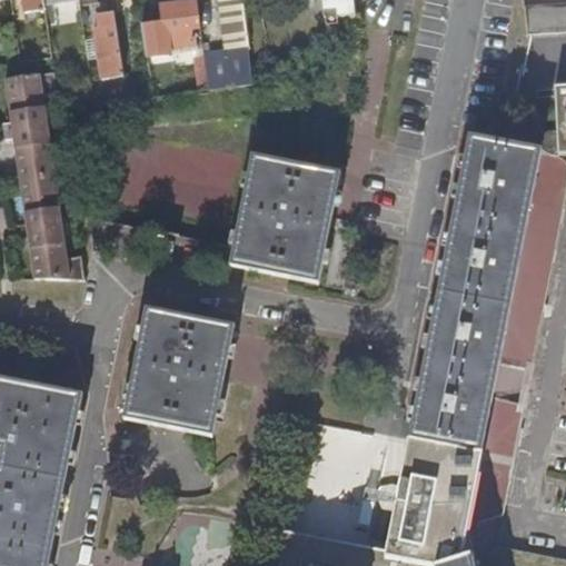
[(22,0),(23,10),(43,8),(42,1),(42,0),(22,0)]
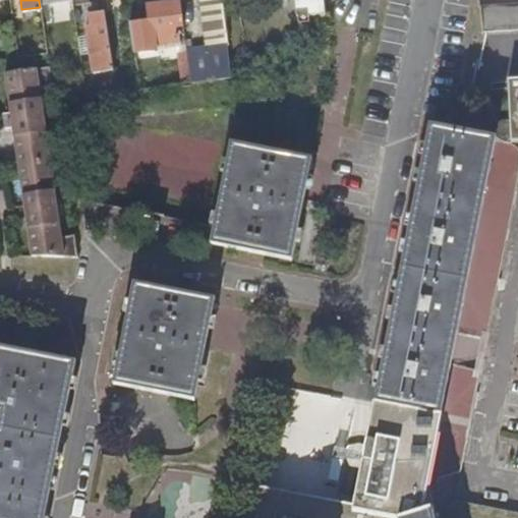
[(147,16),(130,19),(134,49),(156,46),(156,47),(179,44),(177,23),(182,23),(180,0),(163,0),(146,2),(147,16)]
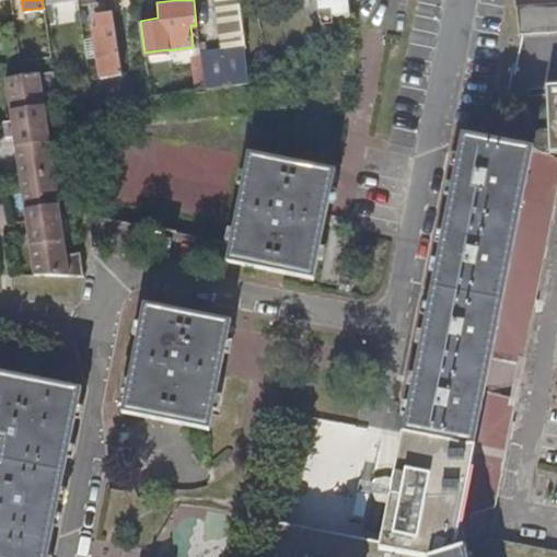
[(320,0),(323,20),(349,16),(346,0),(320,0)]
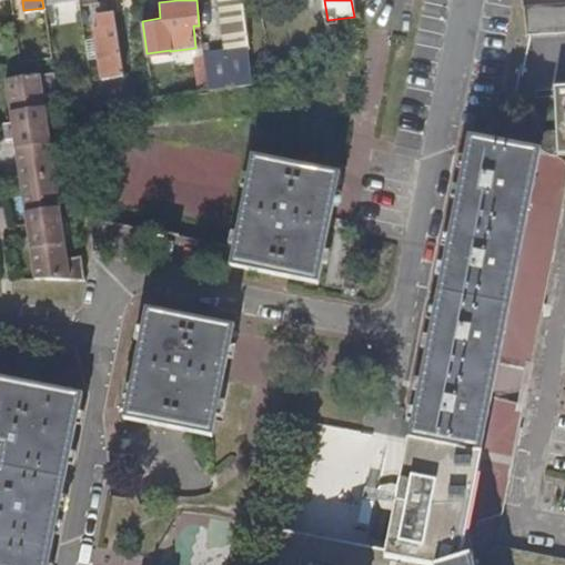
[(564,1),(522,3),(525,33),(526,33),(564,30),(564,1)]
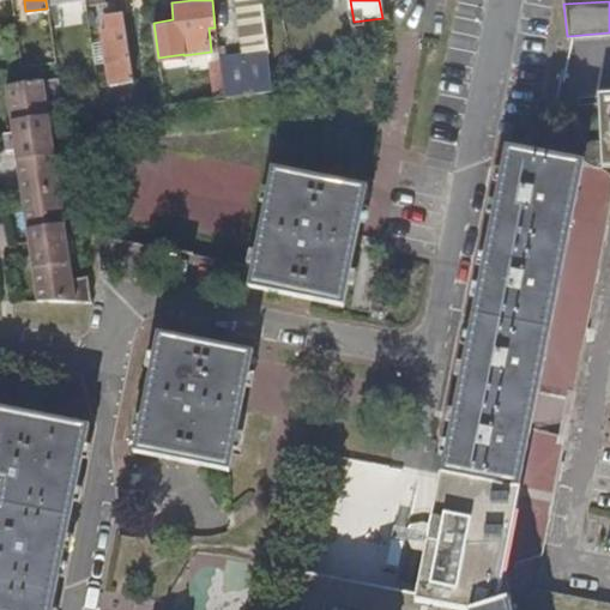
[(237,5),(242,52),(266,49),(261,2),(237,5)]
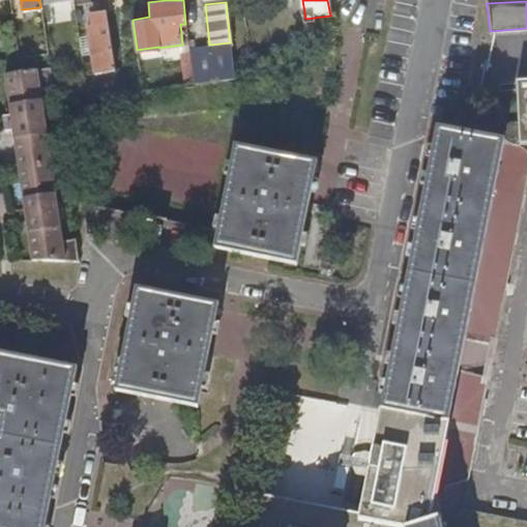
[(94,71),(114,69),(106,9),(90,10),(92,23),(87,24),(94,71)]
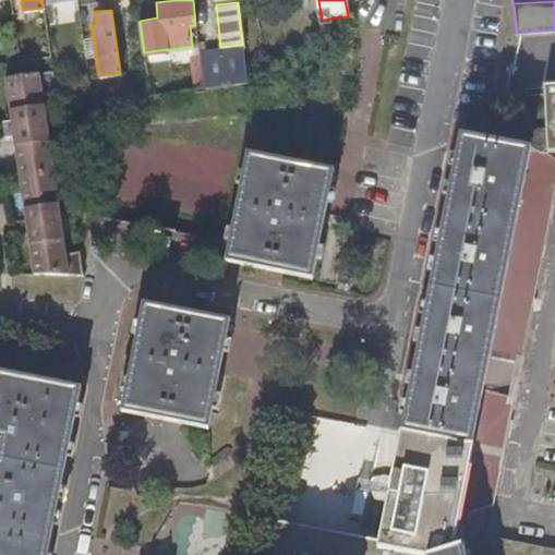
[(313,58),(310,36),(301,37),(303,58),(313,58)]
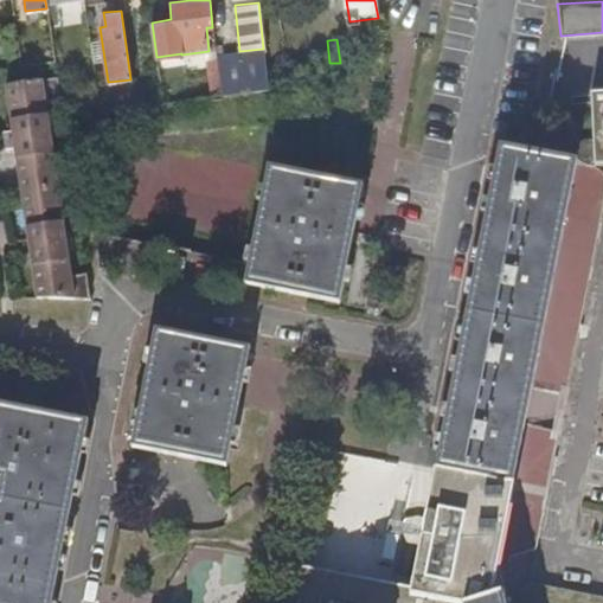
[(263,49),(239,51),(216,55),(220,94),(268,88),(263,49)]
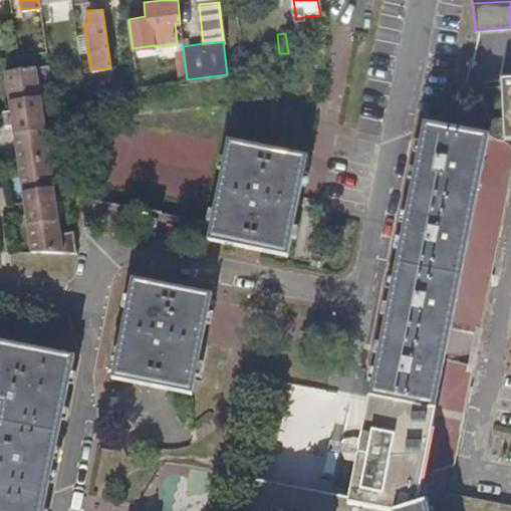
[(48,67),(20,71),(29,137),(39,210),(44,250),(74,251),(75,251),(72,229),(59,231),(51,177),(64,175),(58,135),(44,137),(38,89),(51,87),(48,67)]
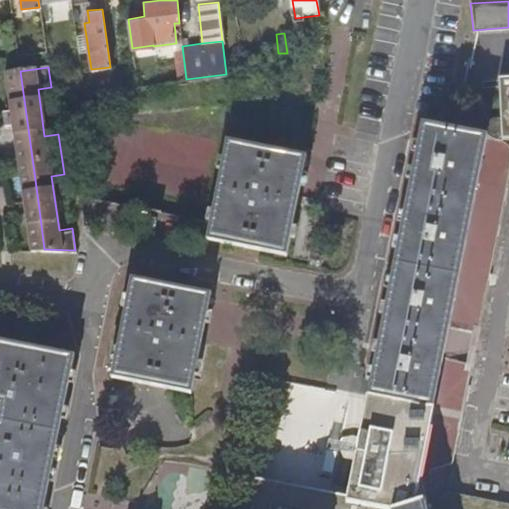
[(21,134),(13,135),(21,190),(29,188),(34,218),(26,219),(30,249),(44,249),(39,209),(29,136),(20,71),(5,74),(9,105),(17,104),(21,134)]
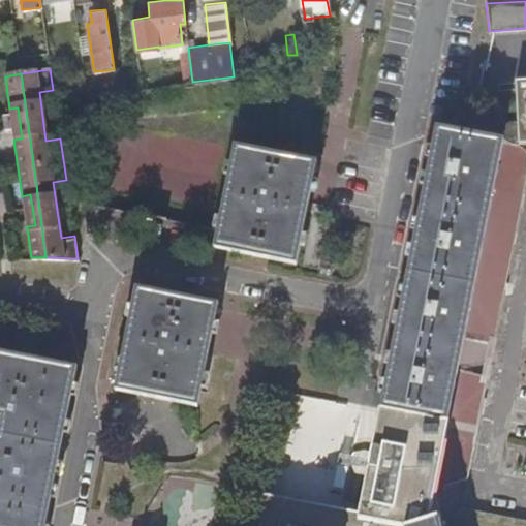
[(525,78),(514,79),(516,121),(514,120),(512,120),(509,120),(506,121),(504,122),(502,125),(501,127),(501,130),(501,133),(503,135),(505,137),(506,138),(508,140),(520,142),(525,141),(525,78)]
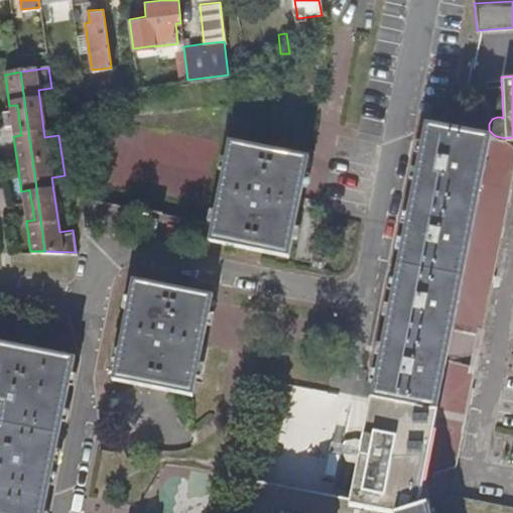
[(17,105),(9,106),(13,136),(21,135),(17,105)]
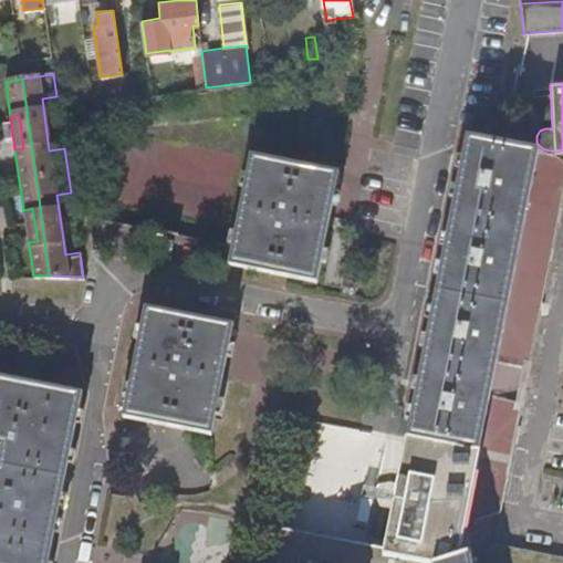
[(384,545),(273,524),(266,562),(428,562),(429,562),(456,554),(458,545),(464,519),(500,508),(521,397),(489,391),(497,356),(528,363),(558,214),(562,188),(562,155),(560,153),(556,152),(544,149),(502,141),(466,133),(384,545)]
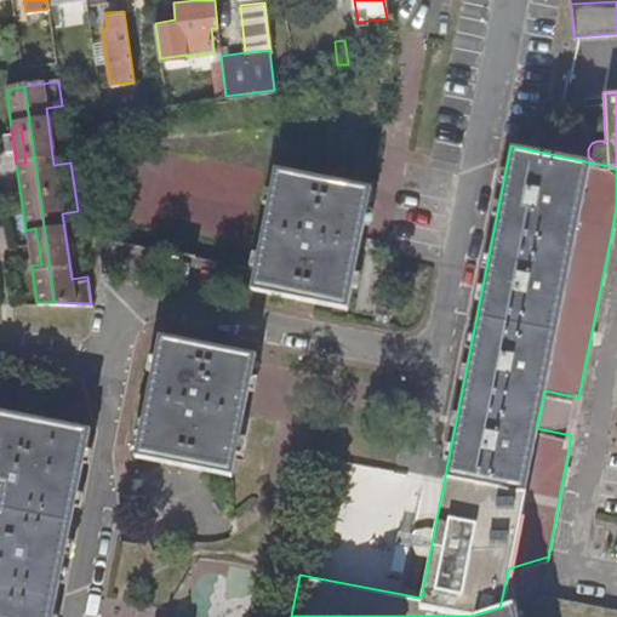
[(347,306),(371,184),(273,165),(250,286),(347,306)]
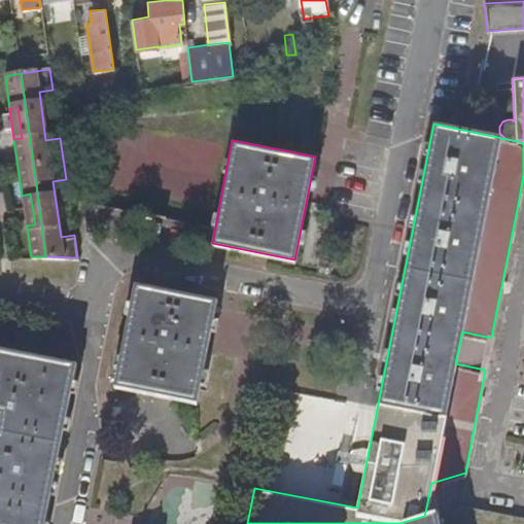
[(30,194),(22,196),(27,225),(35,224),(30,194)]
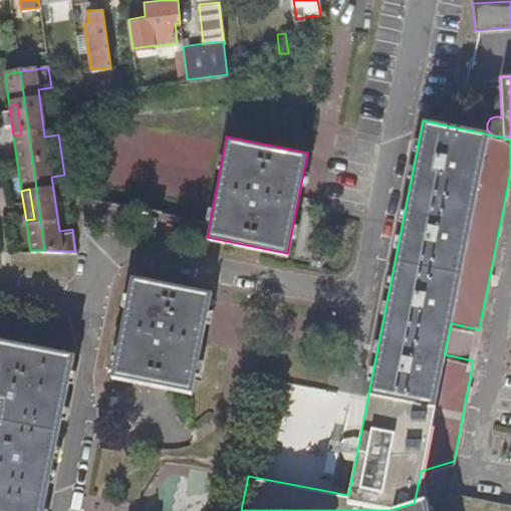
[(192,392),(212,291),(131,276),(110,375),(192,392)]
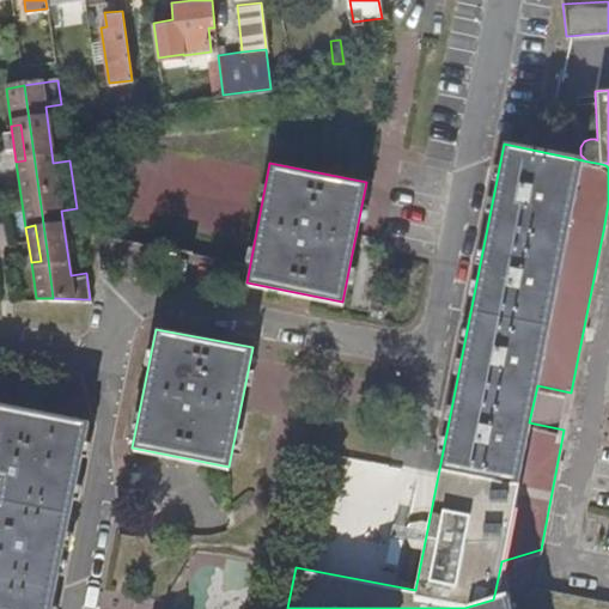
[(0,608),(50,608),(89,420),(0,403),(0,608)]
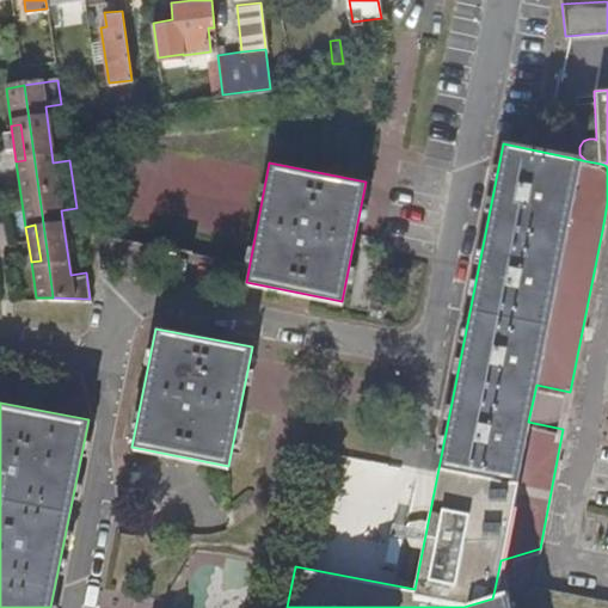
[(607,607),(607,597),(583,593),(540,584),(532,587),(492,599),(464,607),(607,607)]
